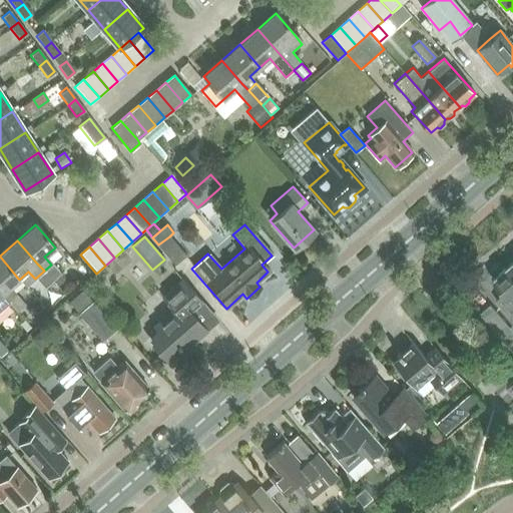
[(0,257),(0,294),(8,304),(17,314),(26,307),(9,289),(19,280),(0,257)]
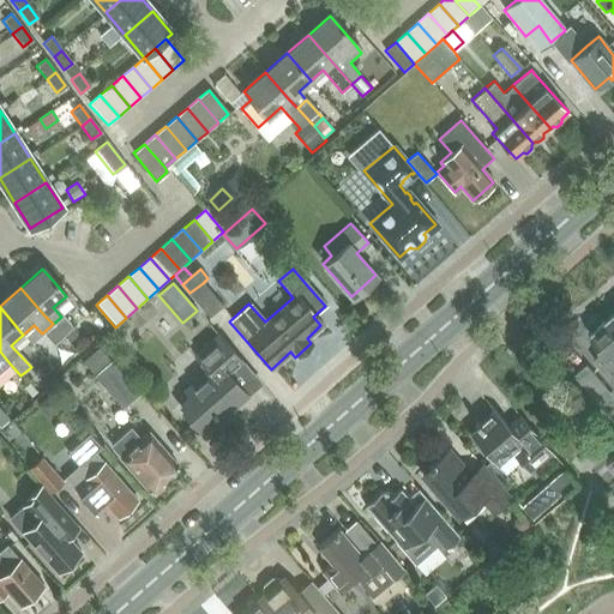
[(61,317),(53,324),(65,338),(73,330),(61,317)]
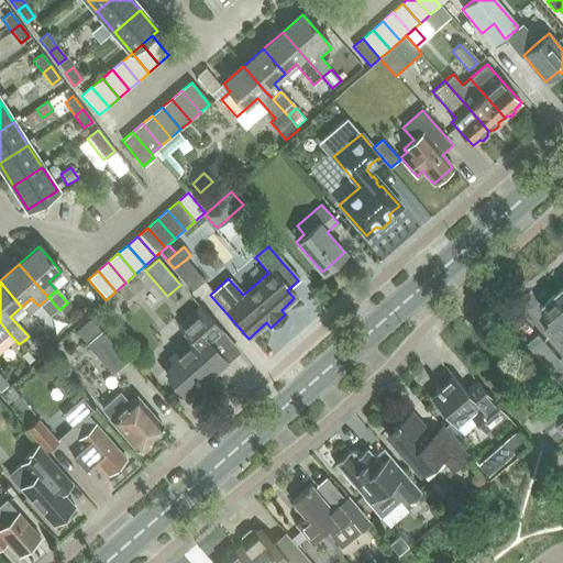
[(562,297),(559,291),(542,306),(554,320),(543,330),(561,350),(562,348),(562,297)]
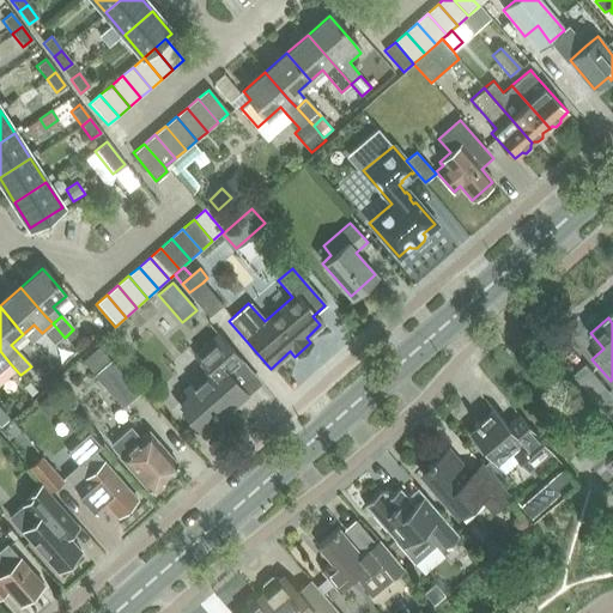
[(65,338),(53,323),(42,333),(54,347),(65,338)]
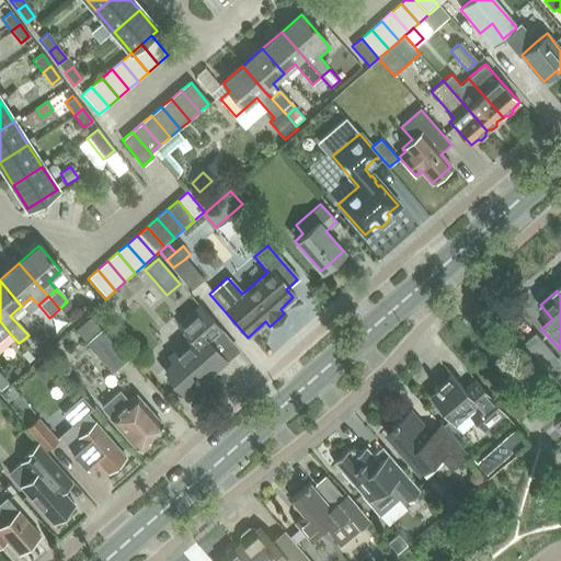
[(221,331),(199,306),(178,325),(190,339),(168,357),(172,363),(165,368),(174,378),(172,381),(187,399),(204,385),(201,381),(224,361),(208,342),(221,331)]
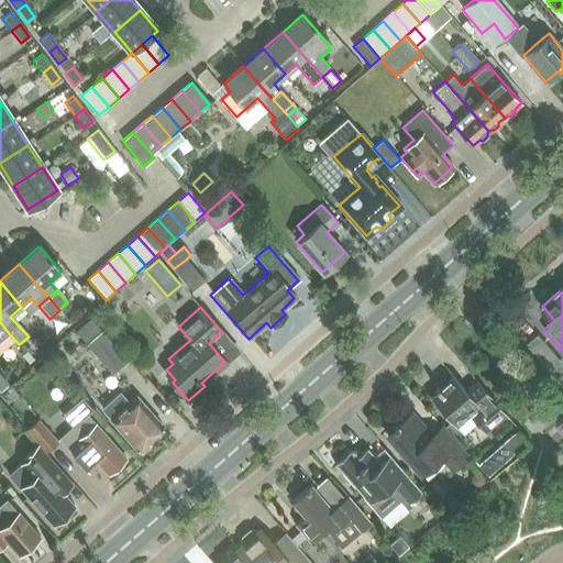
[(94,317),(77,332),(112,374),(130,360),(94,317)]
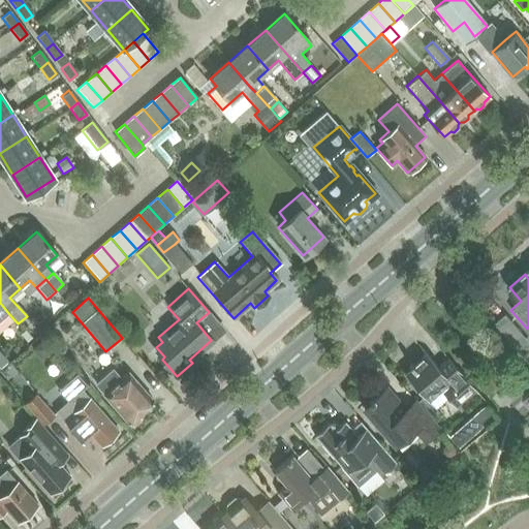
[(0,320),(8,313),(0,303),(0,320)]
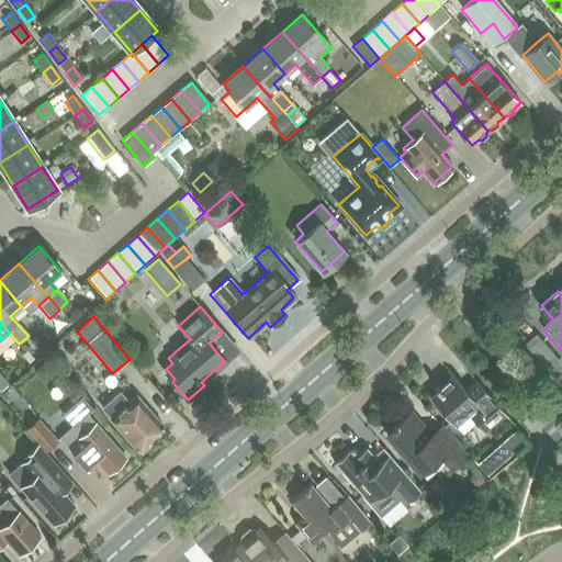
[(526,344),(543,363),(555,353),(538,333),(526,344)]
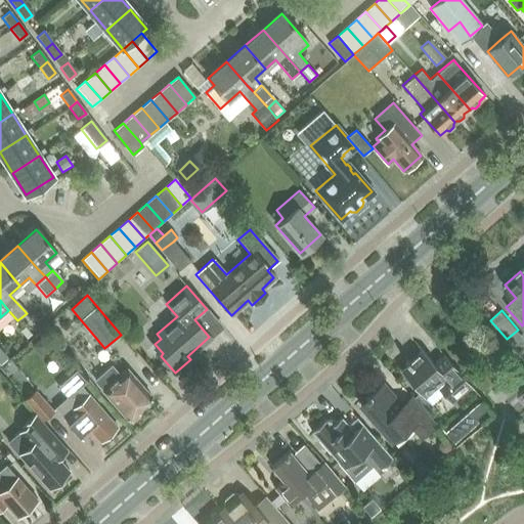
[(44,335),(33,344),(39,352),(45,352),(53,346),(44,335)]
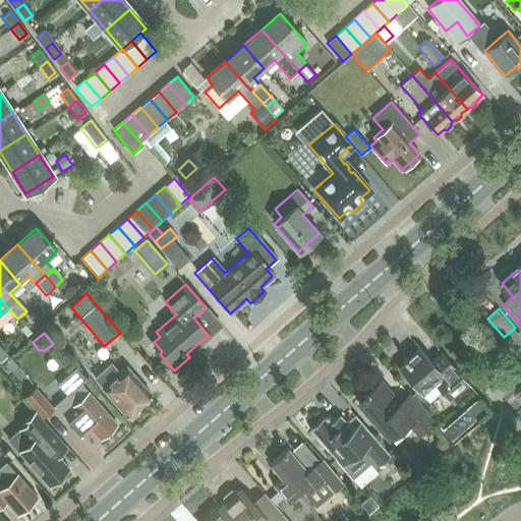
[(400,369),(422,396),(436,386),(450,402),(469,385),(448,360),(439,368),(421,349),(408,359),(407,358),(403,361),(406,364),(400,369)]
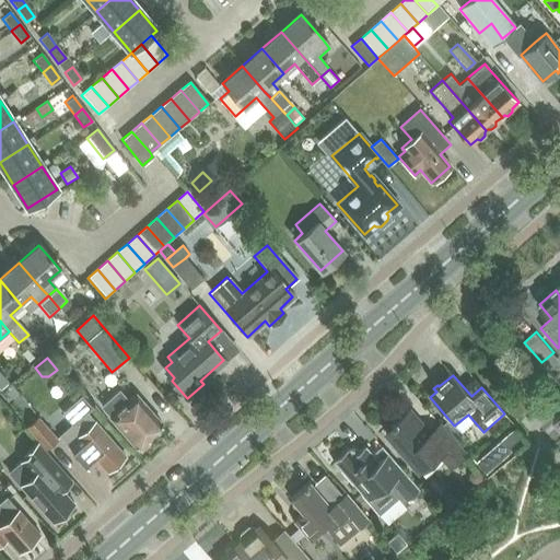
[(128,400),(120,391),(102,408),(136,446),(162,423),(135,394),(128,400)]
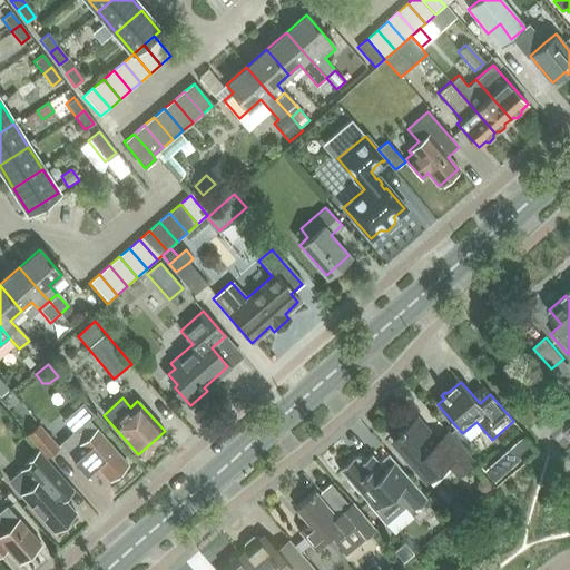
[(438,441),(418,418),(403,431),(402,429),(397,432),(400,434),(393,441),(426,480),(448,463),(459,477),(474,463),(448,433),(438,441)]
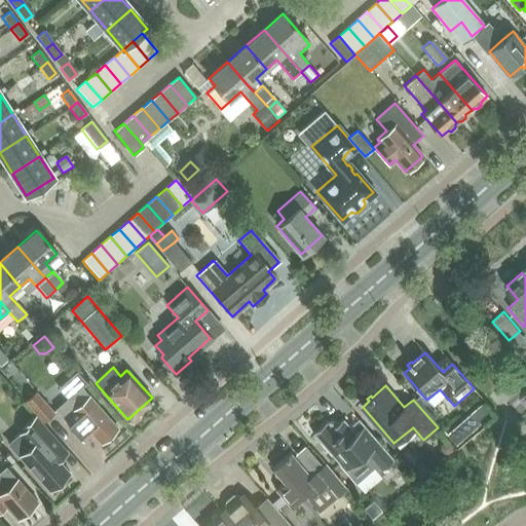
[(54,410),(71,427),(81,440),(89,431),(101,443),(117,428),(80,387),(54,410)]
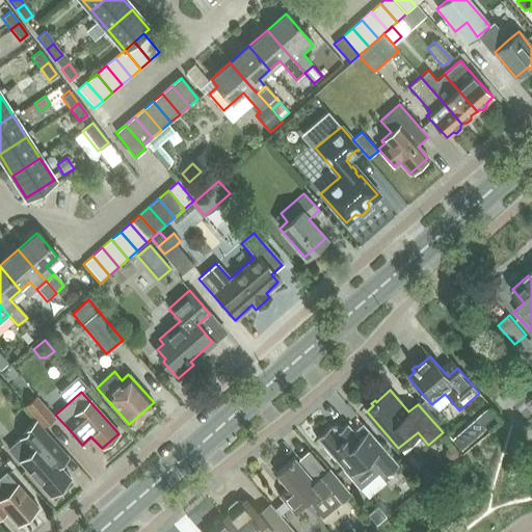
[(36,421),(43,427),(53,418),(35,397),(25,406),(36,421)]
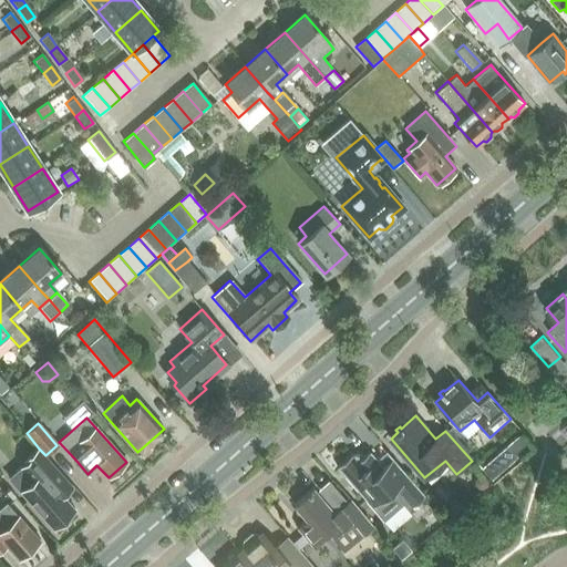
[(508,444),(483,466),(493,478),(518,456),(508,444)]
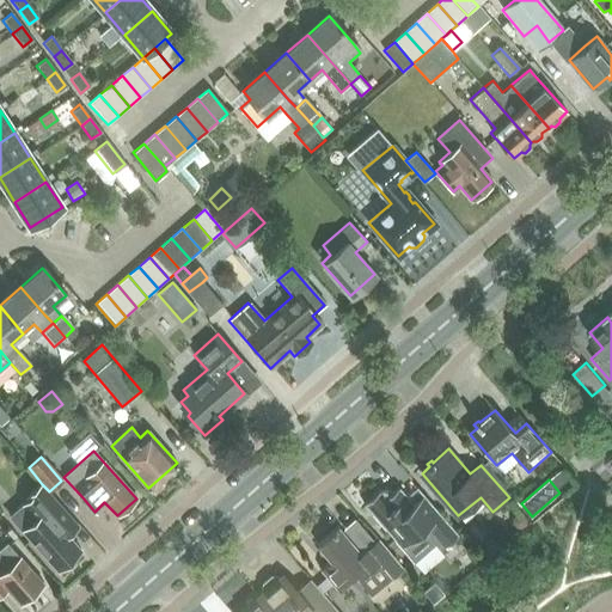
[(79,550),(68,539),(81,527),(49,491),(42,484),(25,499),(28,501),(22,507),(34,520),(22,531),(57,570),(79,550)]
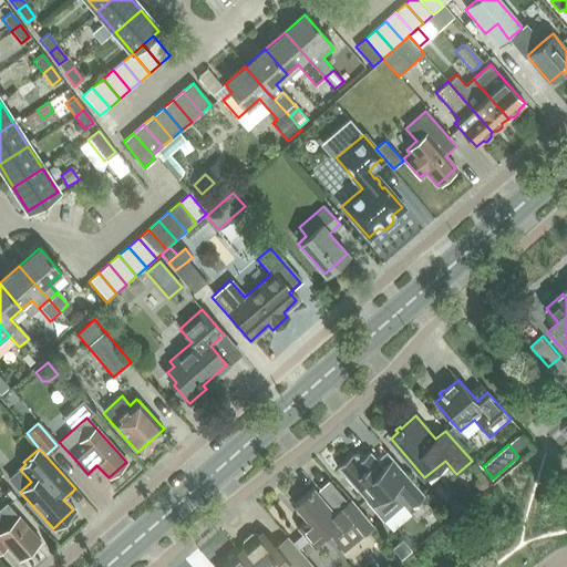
[(371,453),(364,457),(363,456),(362,455),(361,455),(360,454),(359,454),(357,454),(353,455),(352,455),(351,456),(349,459),(338,467),(366,501),(372,508),(375,513),(383,521),(403,504),(408,509),(410,507),(424,495),(414,484),(393,460),(383,467),(371,453)]
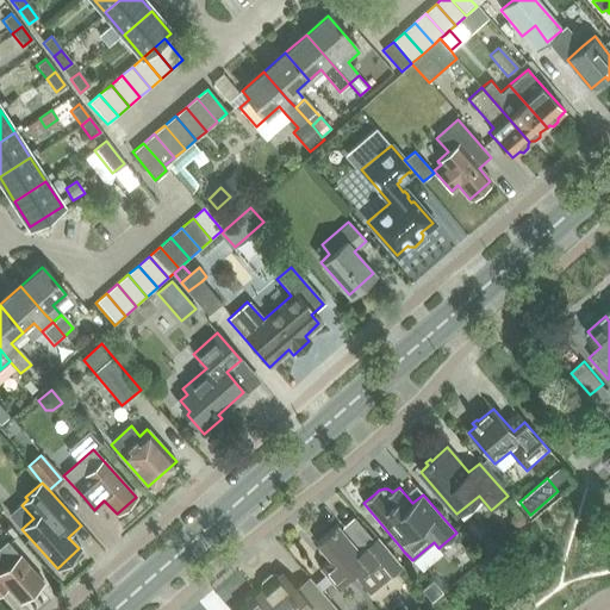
[(512,515),(512,521),(516,526),(521,526),(526,522),(526,516),(522,512),(517,512),(512,515)]
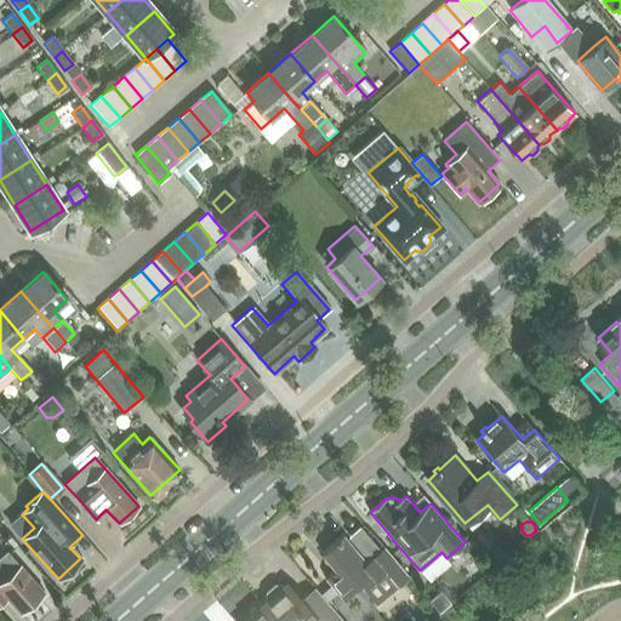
[(346,536),(345,534),(322,553),(336,570),(326,577),(342,598),(360,584),(376,603),(410,575),(385,546),(382,548),(362,524),(346,536)]
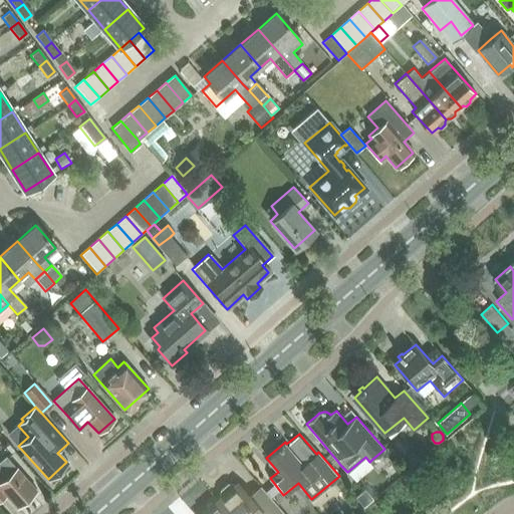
[(0,499),(6,495),(16,507),(35,490),(16,468),(7,458),(6,457),(0,461),(0,499)]
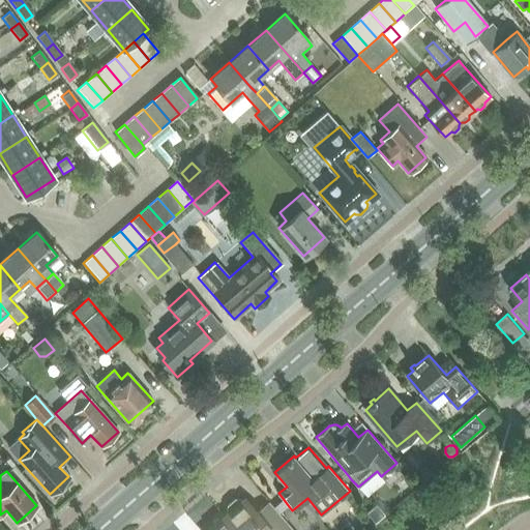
[(228,512),(225,516),(236,529),(270,529),(271,529),(272,529),(294,529),(275,508),(264,519),(245,498),(243,500),(241,498),(235,497),(227,504),(227,510),(228,512)]
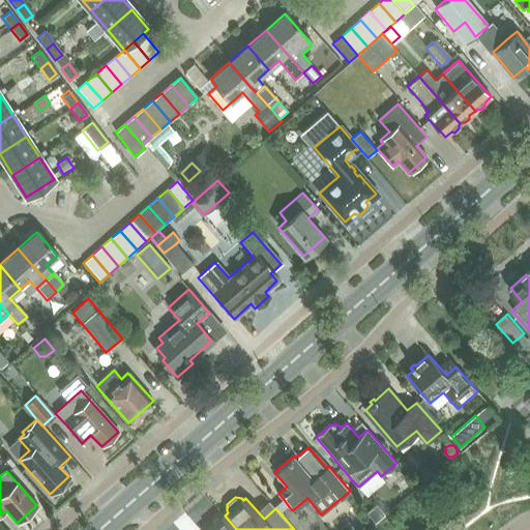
[(377,503),(366,511),(376,522),(386,513),(377,503)]
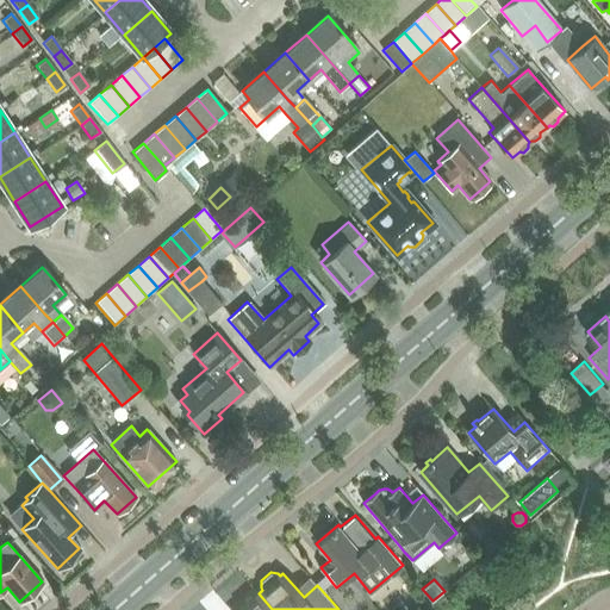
[(272,609),(259,593),(238,609),(272,609)]
